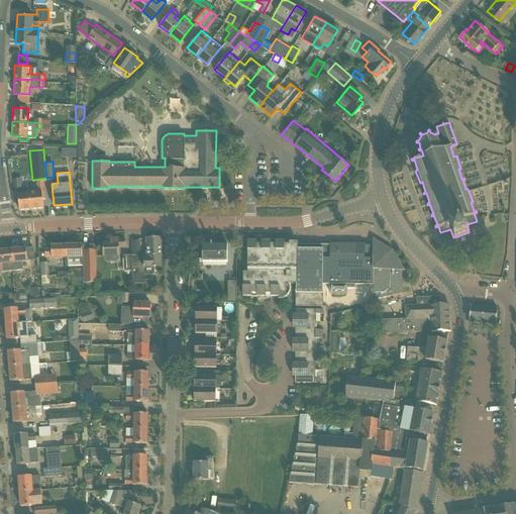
[(22,184),(22,176),(13,176),(13,185),(22,184)]
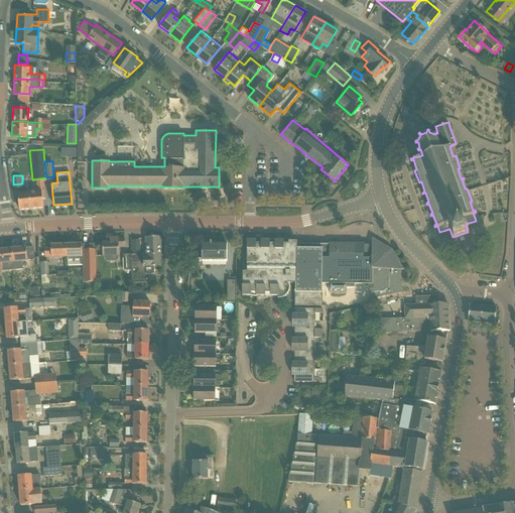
[(16,187),(18,208),(42,206),(42,197),(44,197),(43,190),(42,180),(35,180),(36,190),(24,193),(24,186),(16,187)]
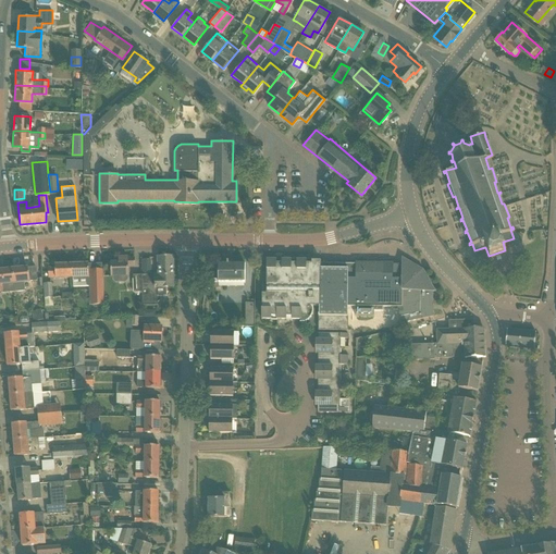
[(165,269),(173,269),(172,254),(157,255),(158,271),(141,272),(143,290),(141,290),(141,294),(156,294),(155,286),(151,286),(151,279),(160,279),(160,275),(165,274),(165,269)]
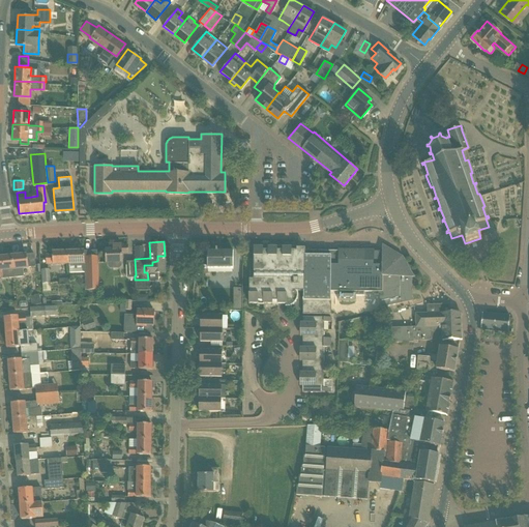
[(121,252),(127,252),(127,242),(113,243),(113,247),(105,247),(105,260),(107,260),(107,264),(109,266),(119,266),(121,264),(121,252)]
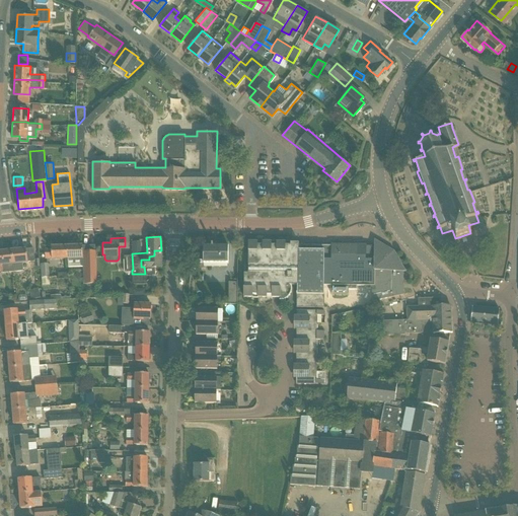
[(140,239),(132,240),(132,252),(140,252),(140,239)]
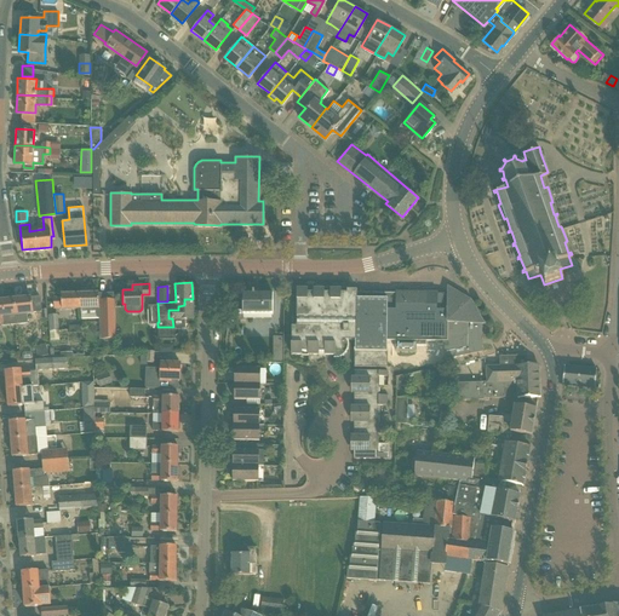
[(481,349),(481,335),(481,321),(482,321),(469,299),(447,286),(447,292),(356,291),(357,338),(355,338),(355,347),(354,347),(354,352),(387,353),(387,349),(387,338),(416,339),(414,344),(425,344),(425,339),(446,339),(446,357),(481,349)]
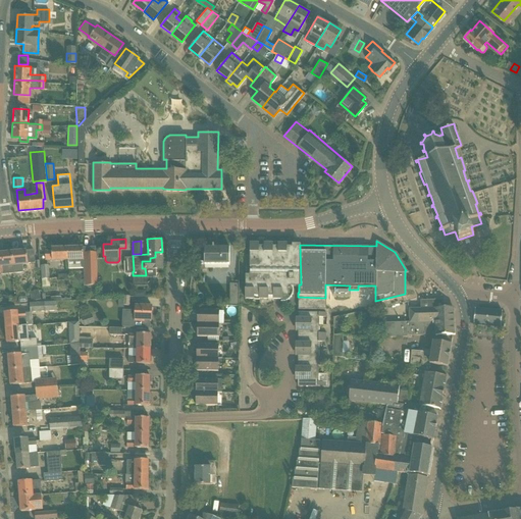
[(245,287),(245,297),(254,297),(254,294),(258,294),(258,297),(267,297),(267,294),(272,294),(272,297),(280,297),(280,300),(281,300),(283,300),(284,300),(285,299),(287,298),(288,298),(289,297),(290,296),(291,294),(292,293),(292,292),(293,292),(293,291),(293,289),(293,288),(293,287),(292,286),(292,284),(299,284),(301,284),(300,245),(300,242),(292,242),(291,245),(287,245),(287,242),(277,242),(277,245),(272,245),(272,242),(263,242),(263,244),(258,244),(258,242),(249,242),(249,251),(249,273),(245,273),(245,287)]
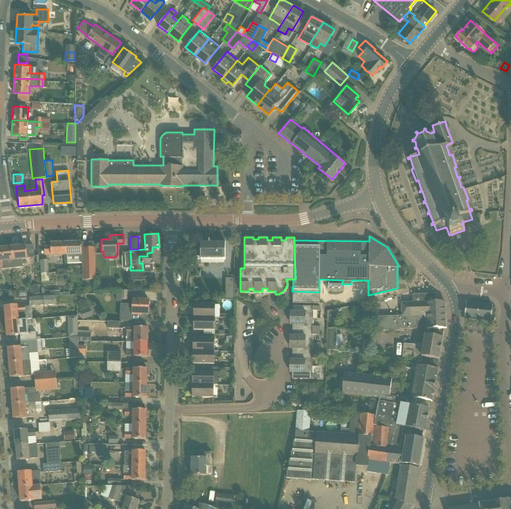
[(224,258),(225,240),(209,240),(209,239),(208,239),(208,240),(200,240),(200,257),(224,258)]
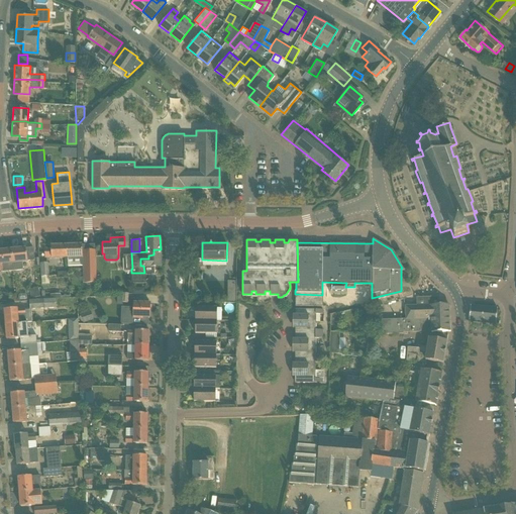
[(82,243),(82,242),(66,243),(66,255),(67,264),(82,264),(82,254),(83,254),(84,281),(96,281),(94,259),(94,248),(88,248),(88,243),(82,243)]
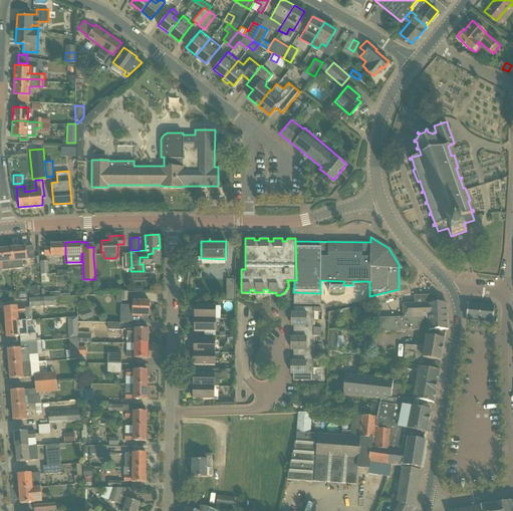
[(44,255),(65,254),(65,242),(50,242),(50,244),(43,245),(44,255)]
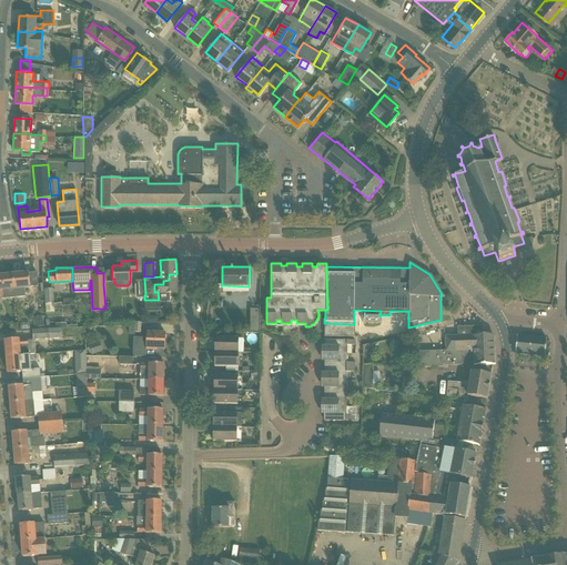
[(37,284),(36,270),(28,271),(28,270),(12,272),(14,295),(24,294),(23,288),(23,285),(30,284),(37,284)]
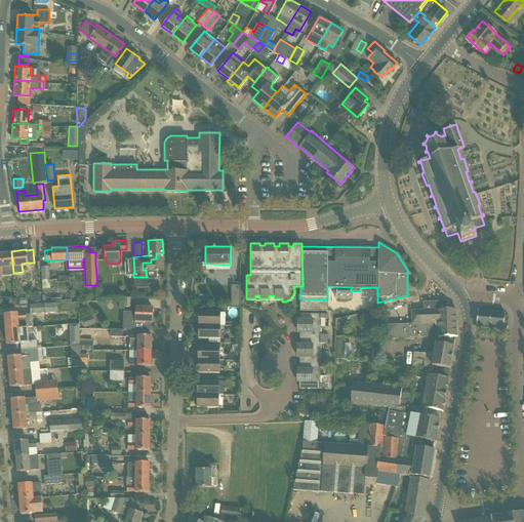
[(2,274),(13,273),(11,251),(0,252),(0,272),(2,272),(2,274)]
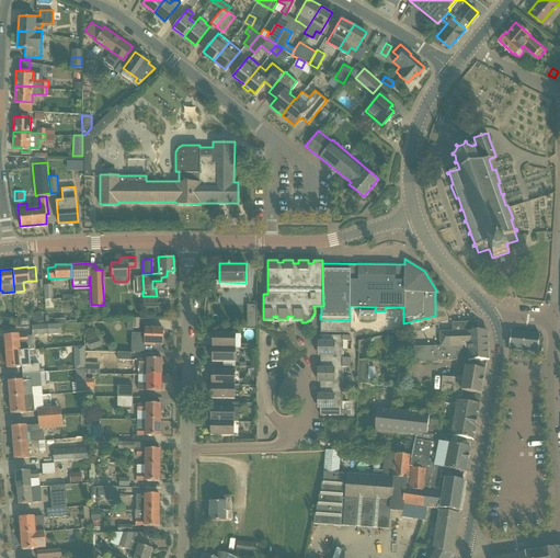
[(174,275),(174,271),(167,271),(167,276),(161,277),(161,281),(152,281),(152,288),(156,288),(157,296),(158,296),(167,296),(167,287),(174,287),(173,275),(174,275)]
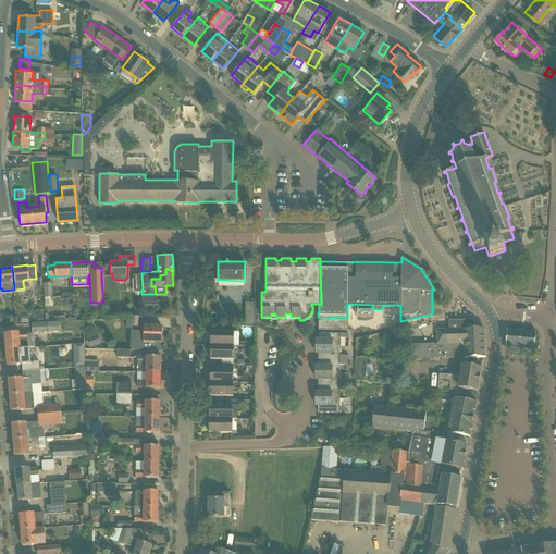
[(141,290),(143,290),(141,272),(133,273),(133,290),(141,290)]
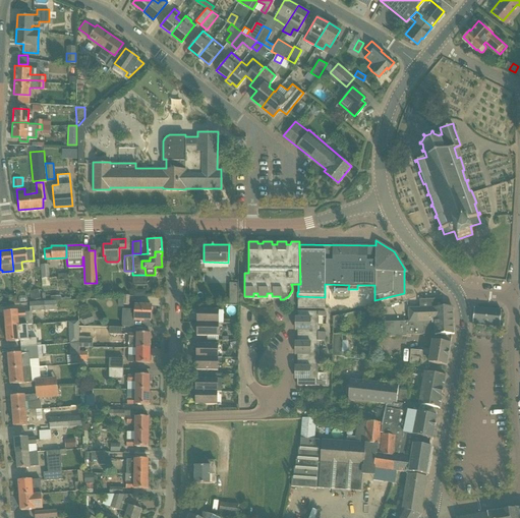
[(41,277),(49,276),(48,263),(40,263),(41,277)]
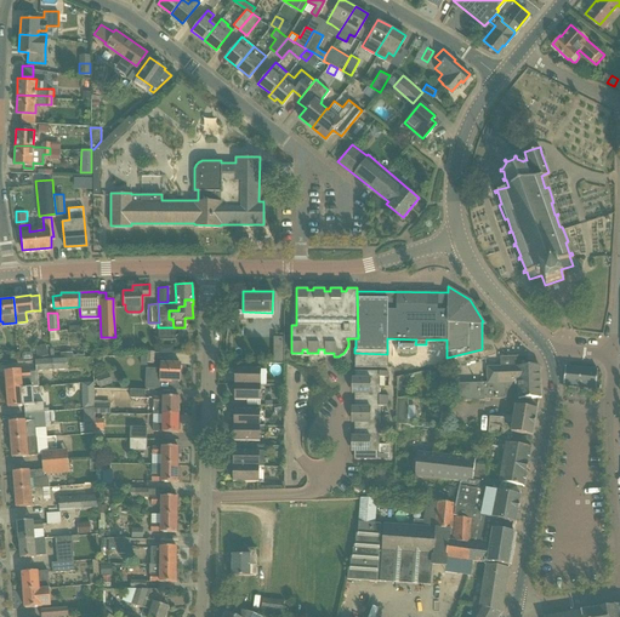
[(175,337),(175,327),(174,327),(158,327),(158,337),(175,337)]
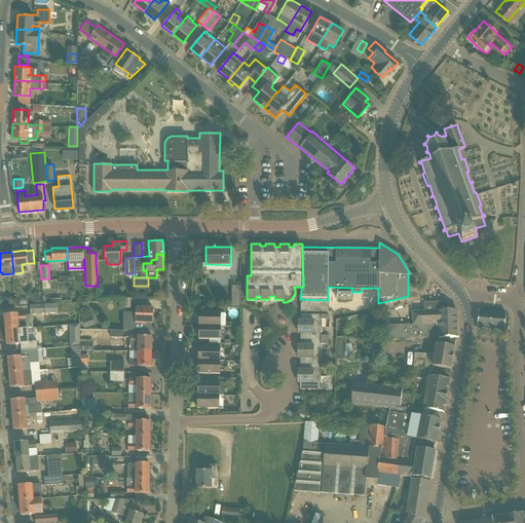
[(239,299),(239,284),(231,284),(230,305),(239,305),(239,299)]
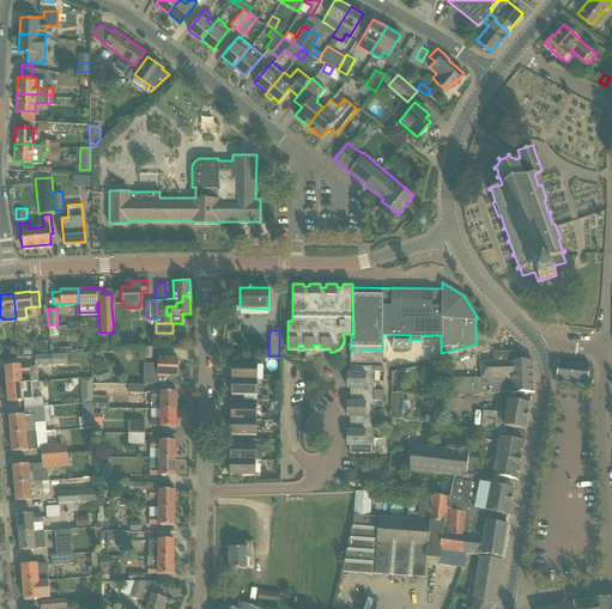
[(48,348),(46,338),(35,341),(37,352),(42,351),(48,348)]
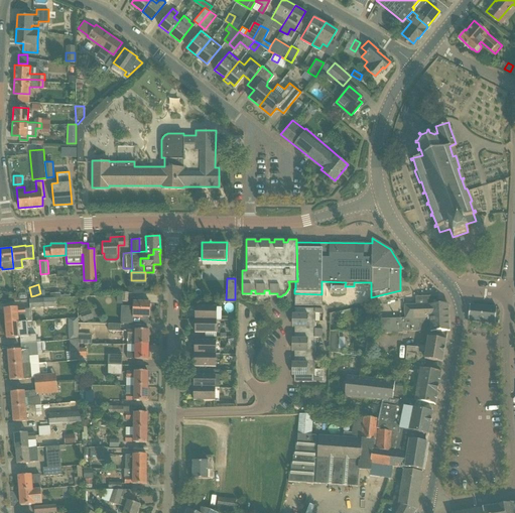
[(322,303),(322,294),(294,293),(294,303),(322,303)]
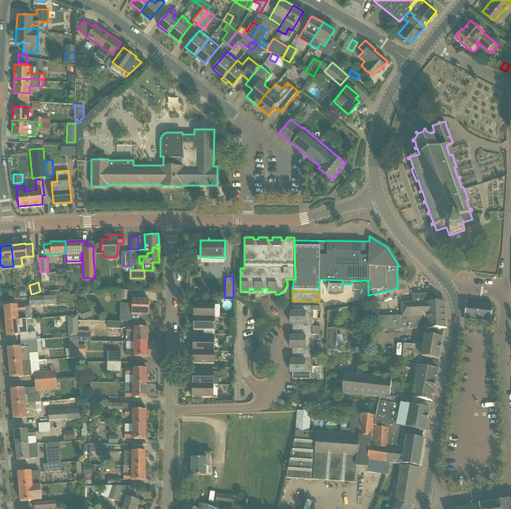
[(426,327),(443,326),(445,326),(444,301),(442,299),(434,299),(434,292),(412,293),(413,300),(401,301),(401,311),(401,313),(376,314),(377,328),(383,328),(391,328),(391,329),(399,328),(399,327),(426,326),(426,327)]
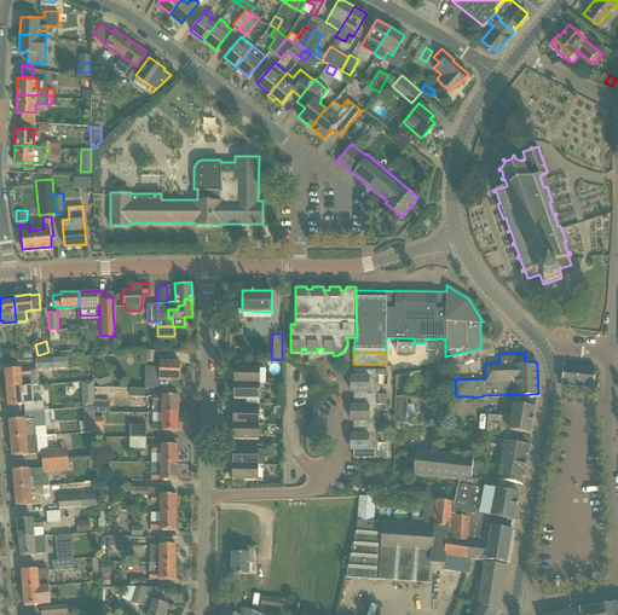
[(65,355),(59,355),(35,357),(35,366),(35,367),(38,367),(67,366),(65,355)]
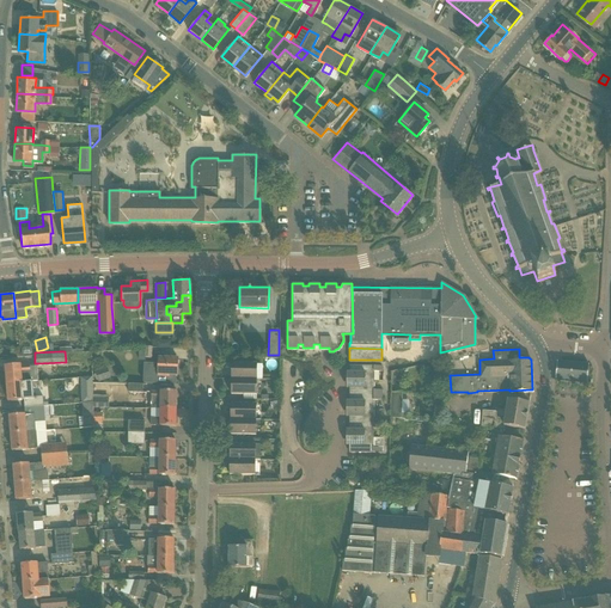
[(158,355),(158,362),(144,368),(144,380),(173,381),(173,373),(176,373),(177,356),(158,355)]
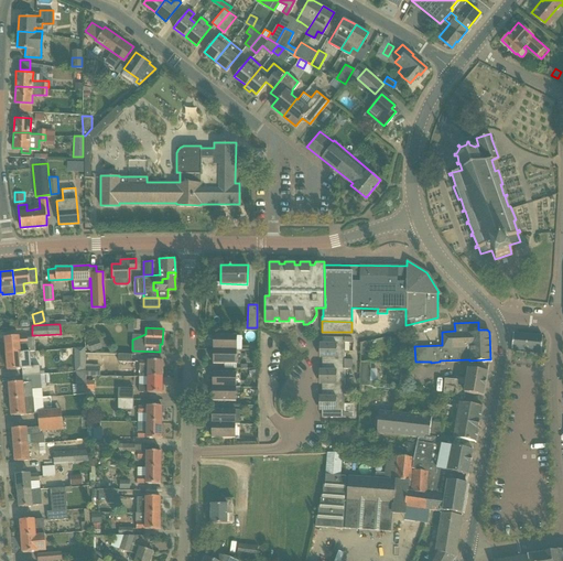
[(512,331),(510,348),(540,352),(542,334),(512,331)]
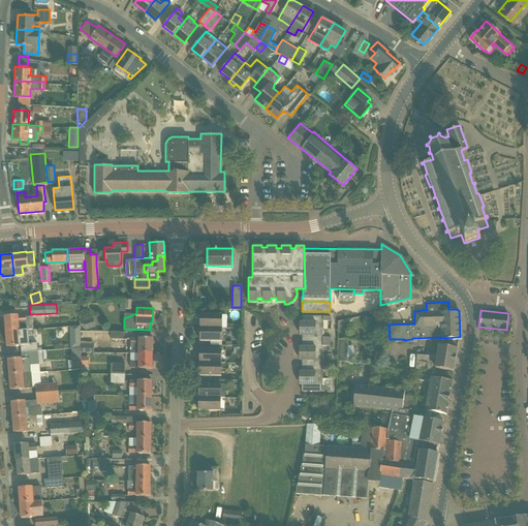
[(225,313),(199,312),(199,313),(199,326),(225,327),(225,313)]
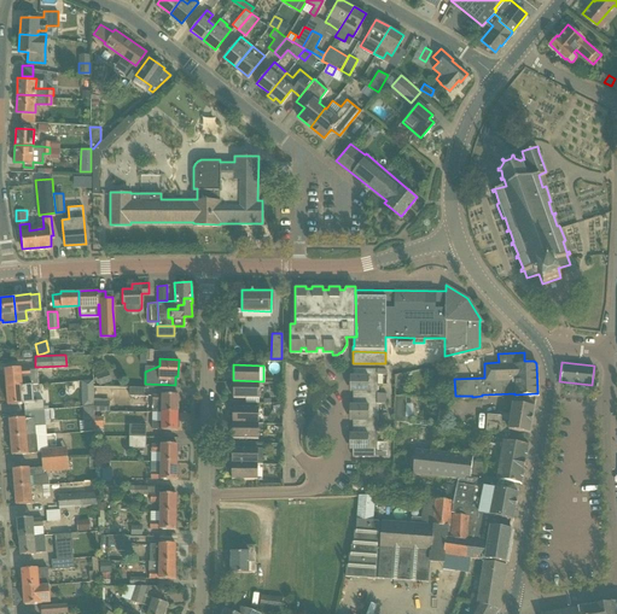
[(6,385),(30,382),(29,366),(21,367),(21,366),(4,367),(6,385)]
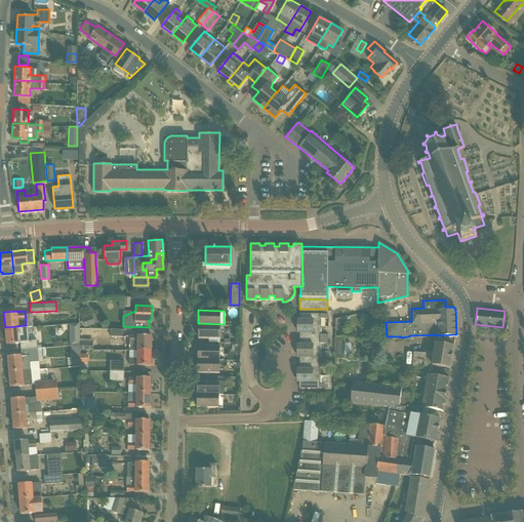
[(327,312),(299,312),(299,317),(296,317),(296,324),(298,324),(299,324),(320,324),(320,316),(327,316),(327,312)]
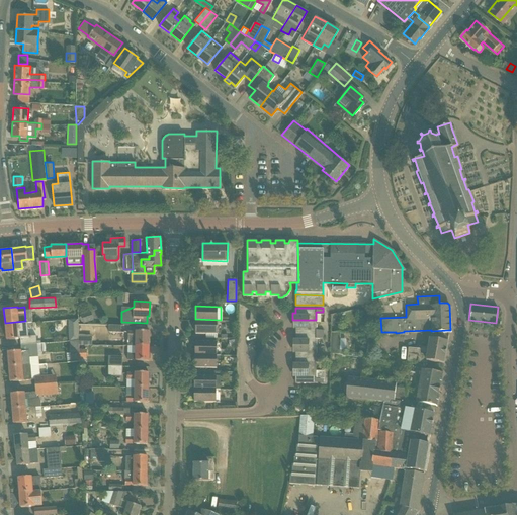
[(87,310),(80,313),(83,321),(90,319),(87,310)]
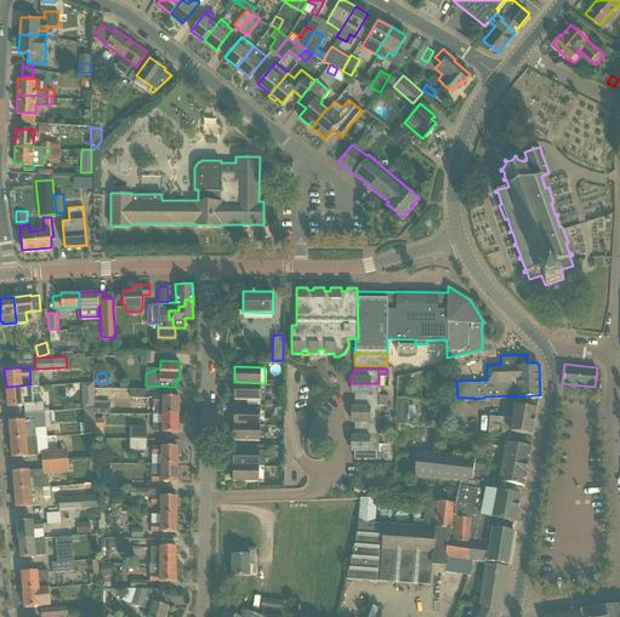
[(265,383),(234,382),(234,396),(233,396),(233,398),(265,398),(265,384),(265,383)]
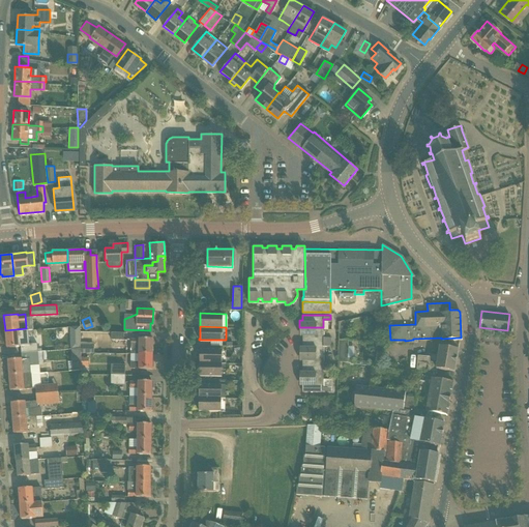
[(301,334),(301,340),(330,340),(330,335),(323,335),(323,327),(302,327),(301,327),(301,328),(299,328),(299,334),(301,334)]
